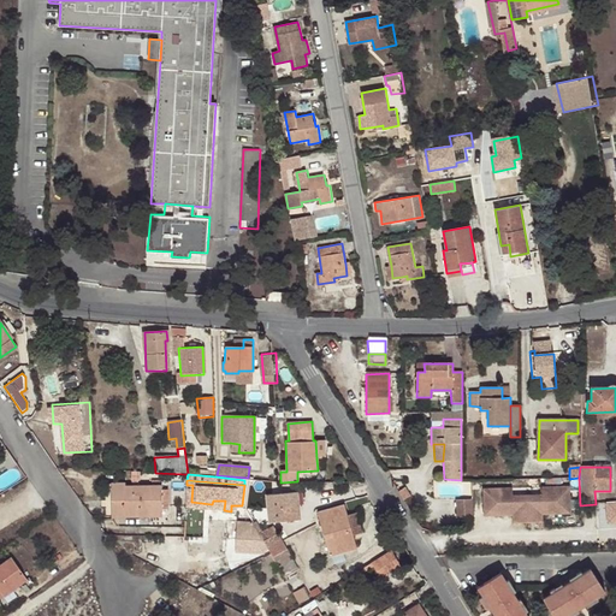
[(460,483),(439,484),(440,495),(460,493),(460,483)]
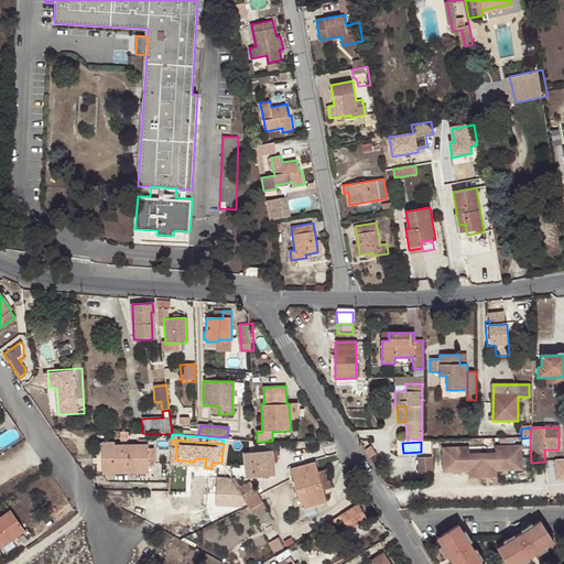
[(105,459),(106,464),(147,465),(147,446),(115,445),(115,444),(101,443),(101,459),(105,459)]
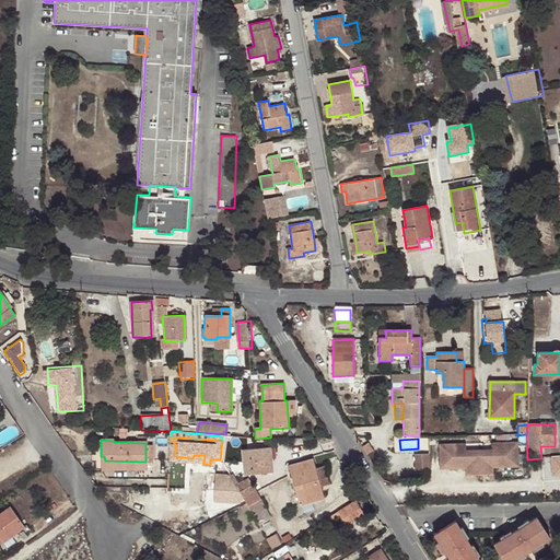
[(175,441),(170,441),(168,461),(203,464),(205,455),(194,455),(193,458),(174,456),(175,441)]
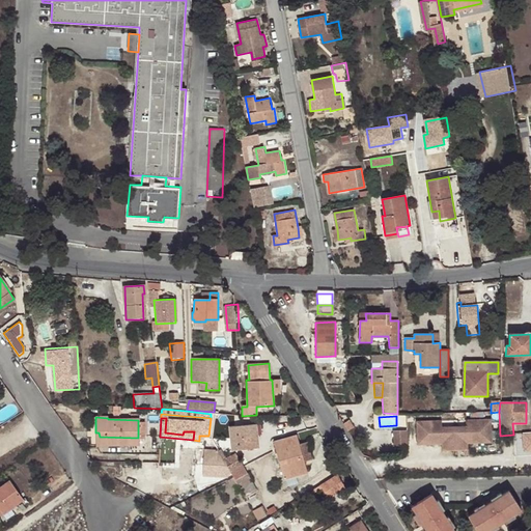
[(465,427),(453,427),(453,450),(466,450),(466,444),(490,443),(490,420),(465,421),(465,427)]
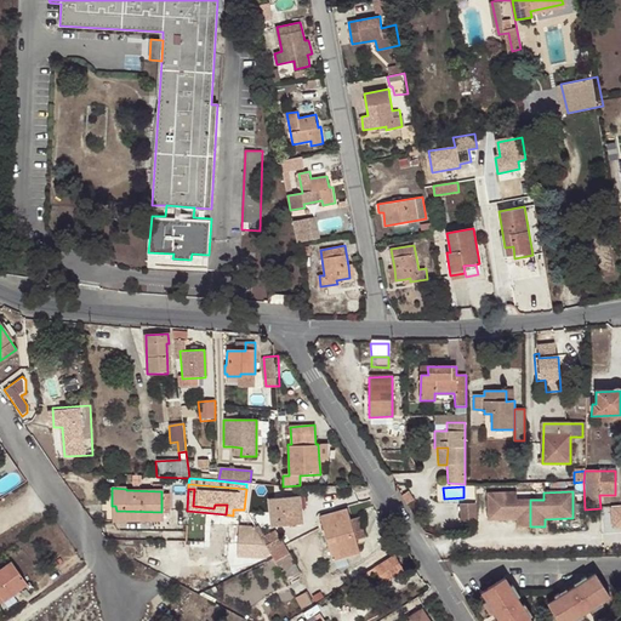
[(516,494),(486,494),(488,520),(516,519),(516,527),(530,527),(530,500),(516,501),(516,494)]
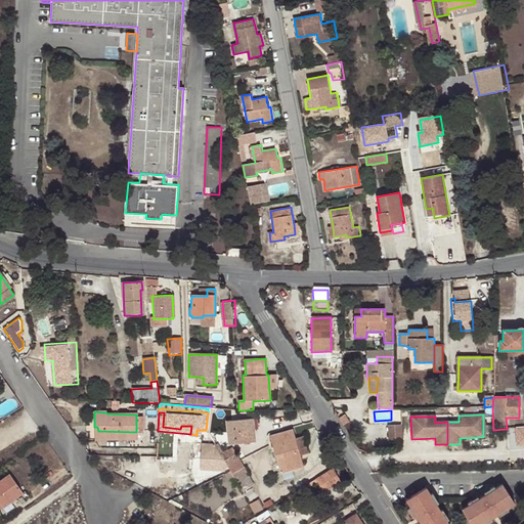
[(248,421),(226,422),(229,446),(254,444),(253,431),(249,432),(248,421)]
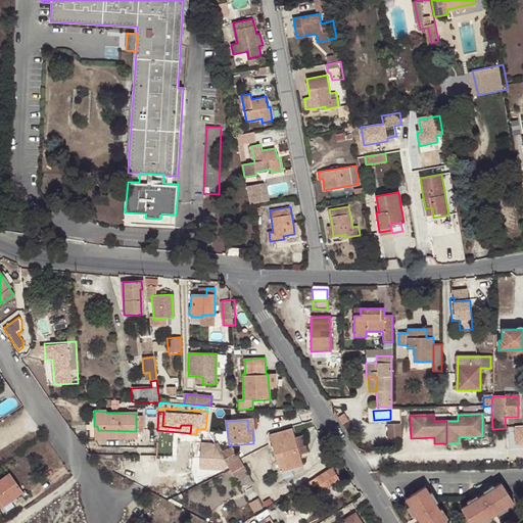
[(399,438),(400,424),(387,424),(387,439),(399,438)]
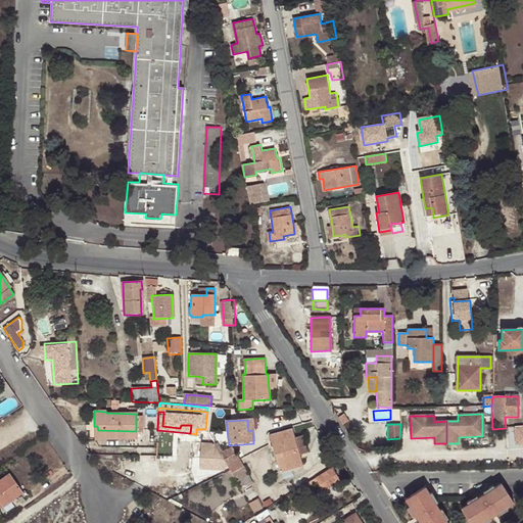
[(98,430),(98,438),(136,438),(136,431),(98,430)]
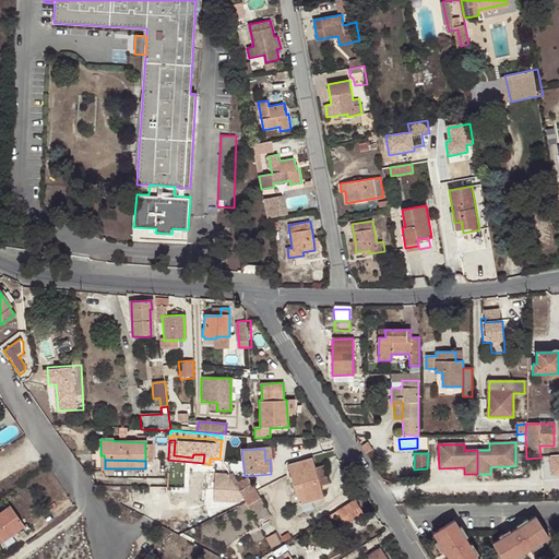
[(320,487),(314,468),(311,460),(288,467),(299,506),(322,498),(320,487)]
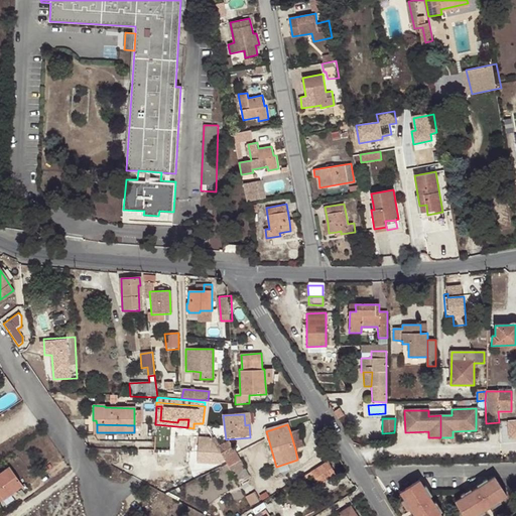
[(298,429),(290,432),(295,449),(303,446),(298,429)]
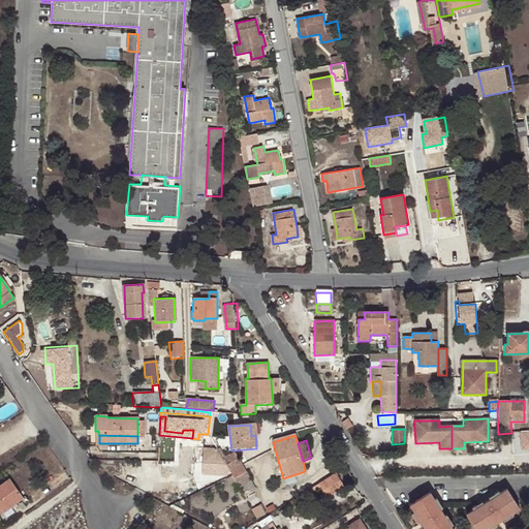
[(224,461),(217,448),(203,447),(201,464),(226,465),(224,461)]
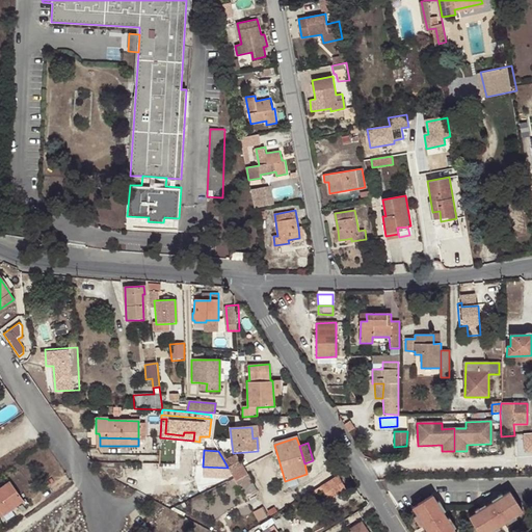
[(228,469),(240,462),(240,461),(239,461),(236,457),(233,458),(225,463),(228,468),(228,469)]
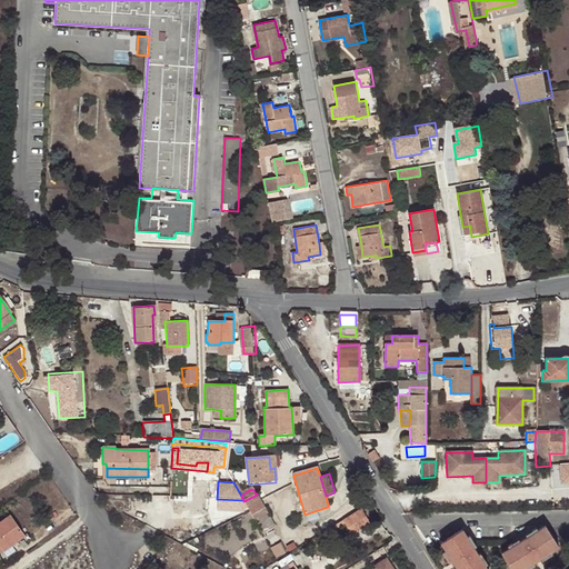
[(250,512),(262,533),(276,526),(257,495),(243,501),(250,512)]
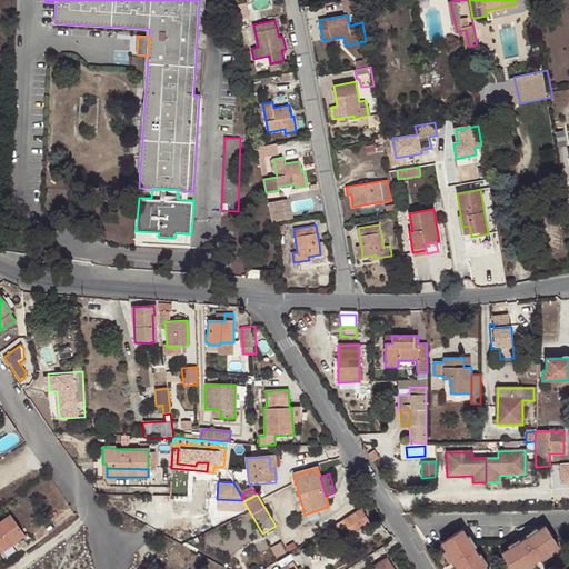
[(243,501),(243,500),(217,499),(217,510),(250,512),(243,501)]
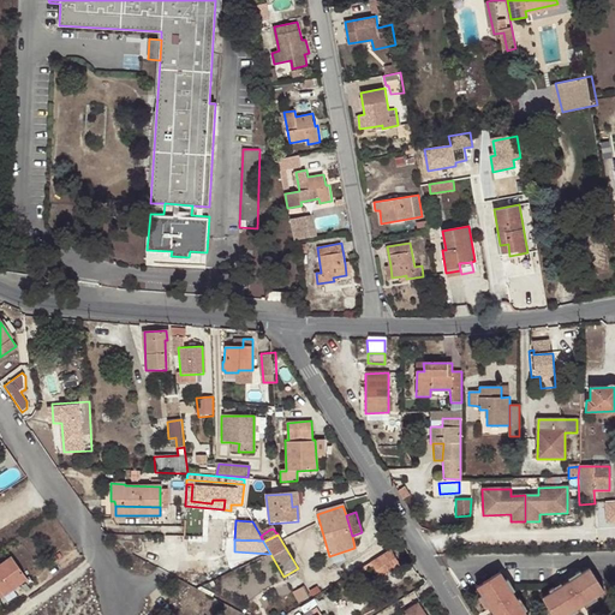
[(370,584),(400,565),(390,550),(360,568),(370,584)]
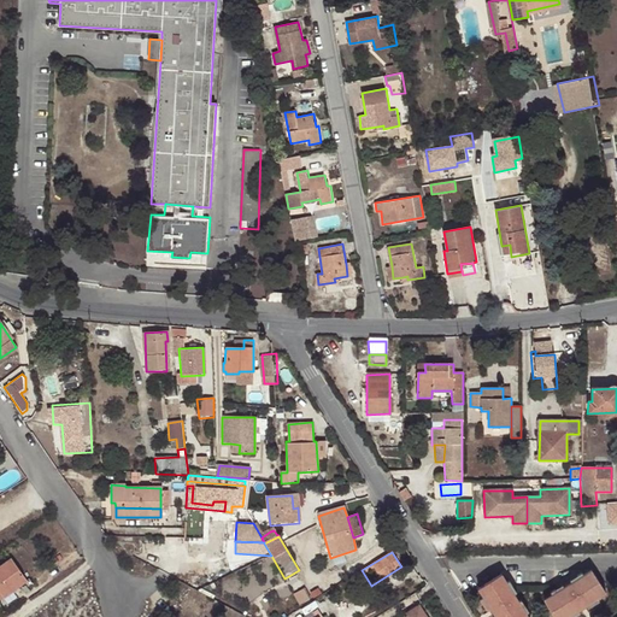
[(0,568),(0,599),(3,598),(5,599),(28,582),(12,559),(0,568)]
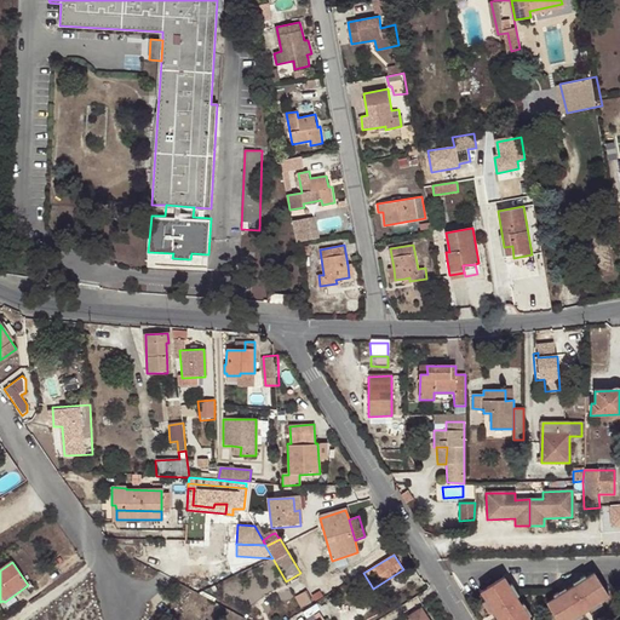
[(568,619),(585,609),(608,596),(593,574),(546,604),(556,619),(568,619)]
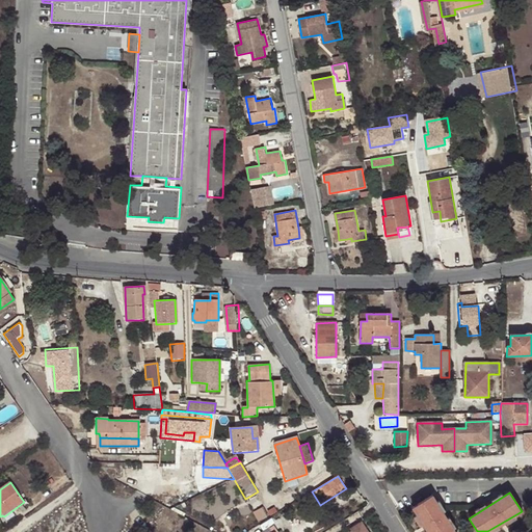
[(455,531),(432,496),(413,508),(426,529),(428,531),(455,531)]
